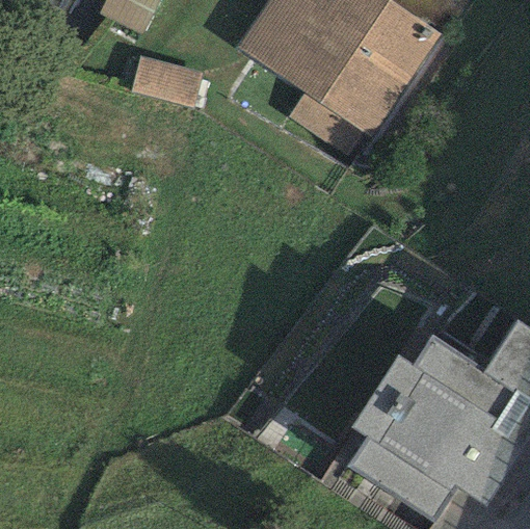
[(107,0),(102,10),(139,28),(153,0),(107,0)]
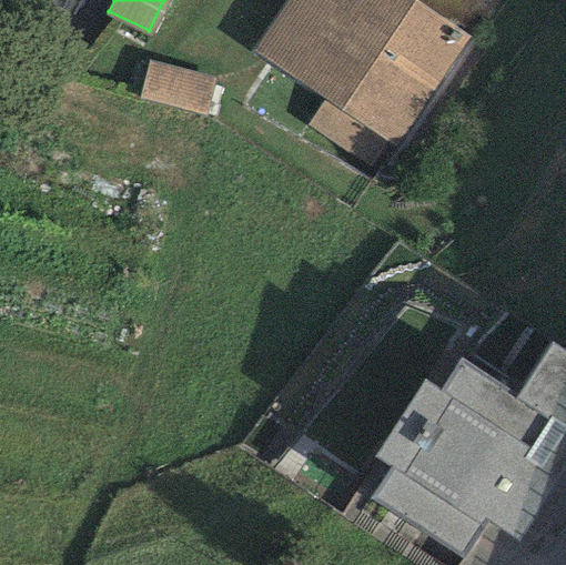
[(285,0),(253,50),(396,145),(470,36),(417,0),(285,0)]
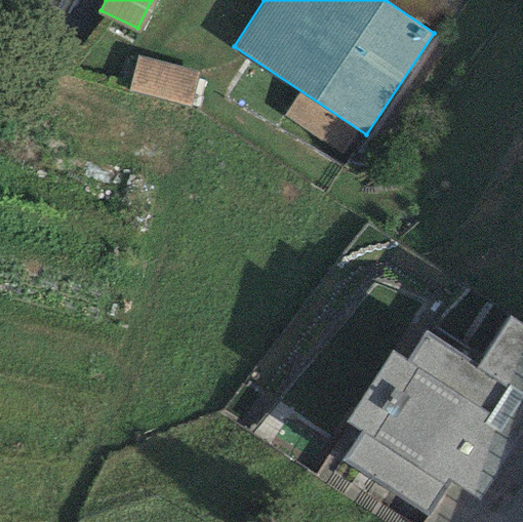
[(386,0),(434,33),(461,0),(386,0)]
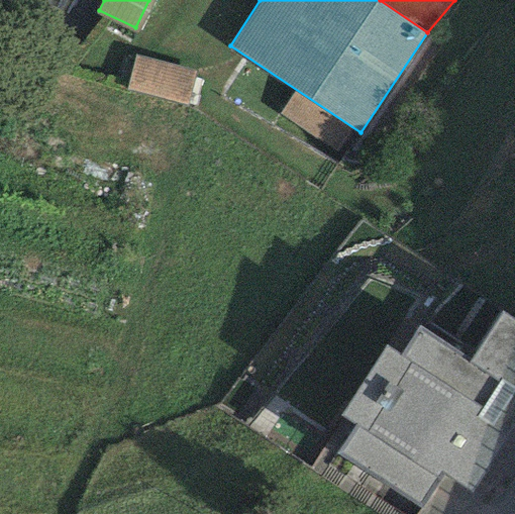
[(129,83),(190,90),(193,61),(133,55),(129,83)]
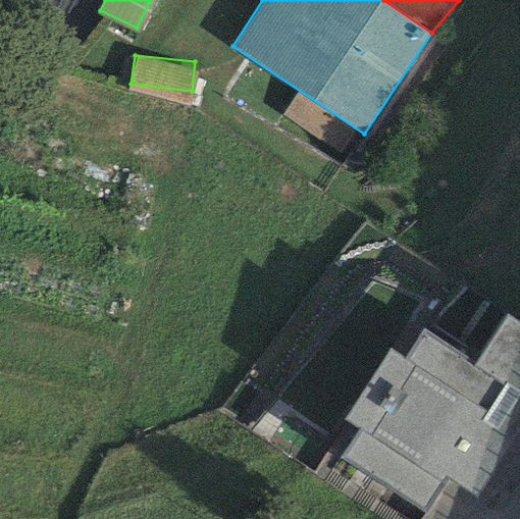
[(519,323),(506,314),(476,361),(424,327),(405,357),(392,349),(345,420),(359,429),(342,455),(425,510),(448,476),(479,497),(519,433),(519,323)]
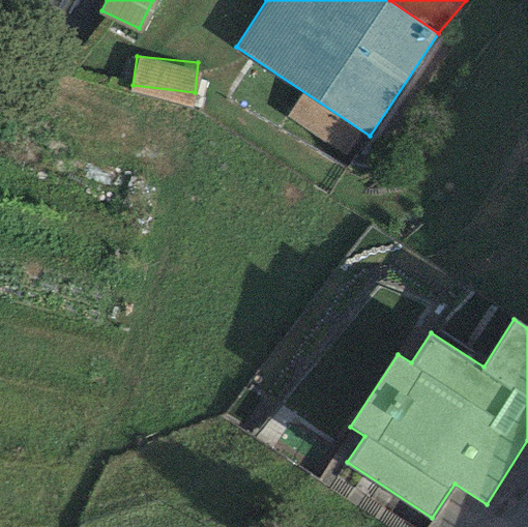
All buildings are outlined.
